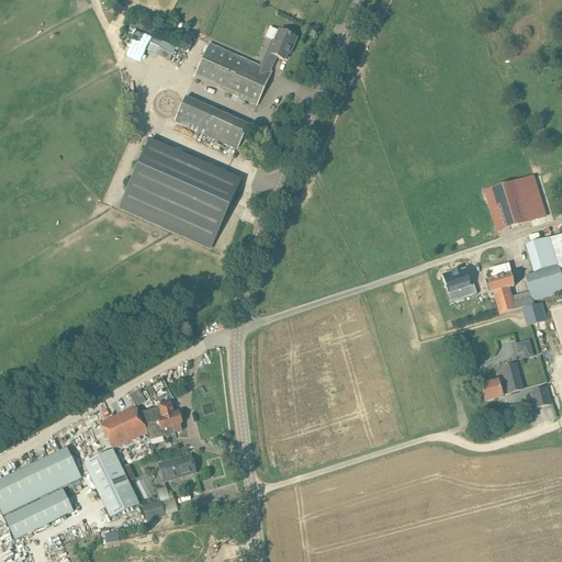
[(134,47),(153,51),(156,35),(137,31),(134,47)]
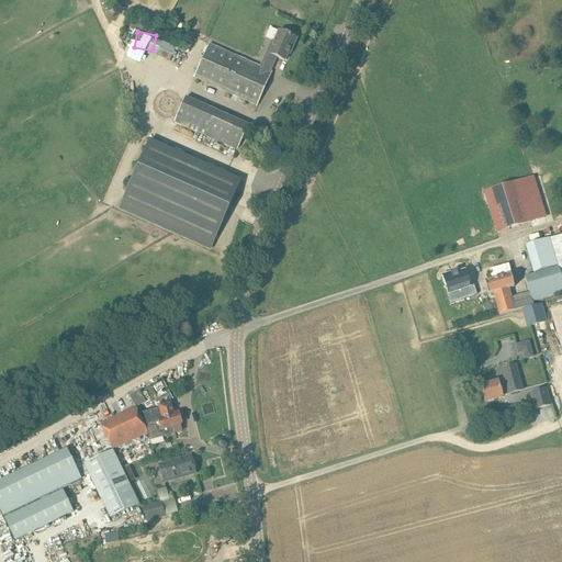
[(261,66),(270,70),(277,57),(284,60),(290,48),(292,49),(296,38),(290,34),(289,35),(279,31),(274,42),(272,41),(261,66)]
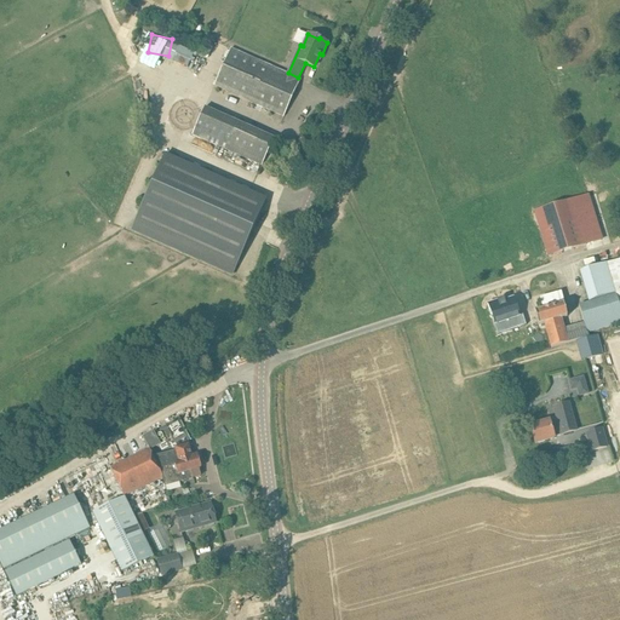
[(174,58),(193,67),(200,53),(182,45),(174,58)]
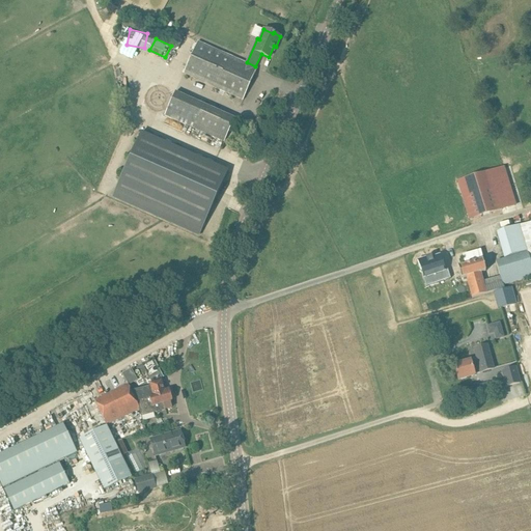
[(257,67),(198,42),(184,75),(243,101),(257,67)]
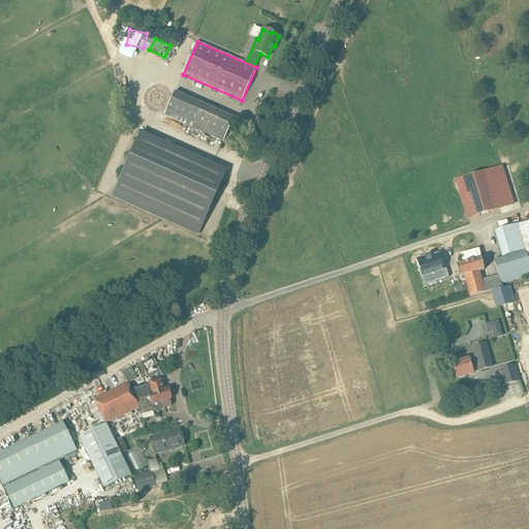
[(223,142),(235,118),(175,92),(164,116),(223,142)]
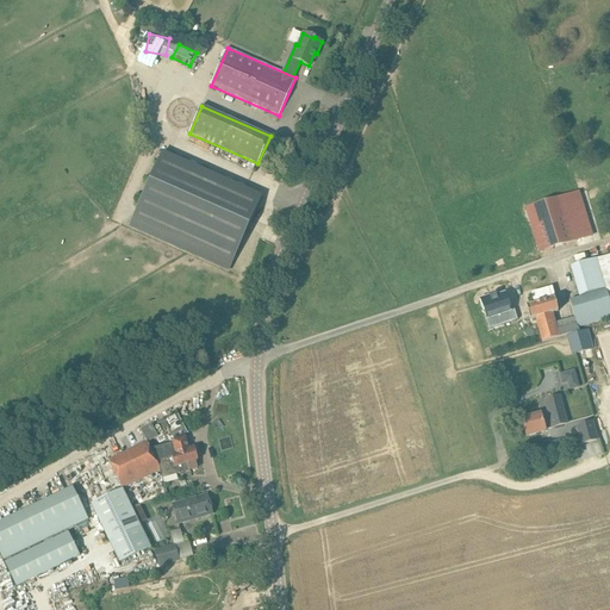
[(168,123),(165,129),(179,135),(182,129),(168,123)]
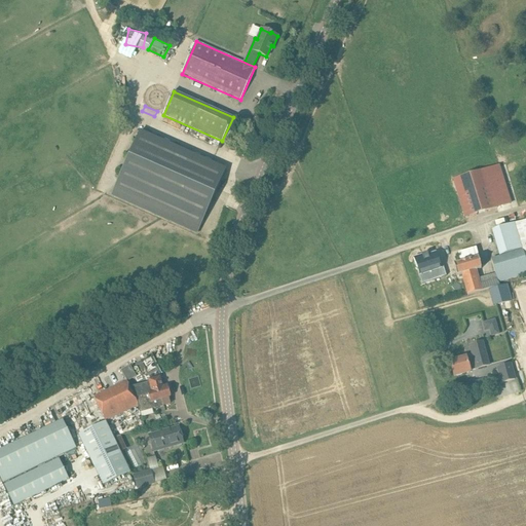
[(140,132),(112,194),(198,232),(226,171),(140,132)]
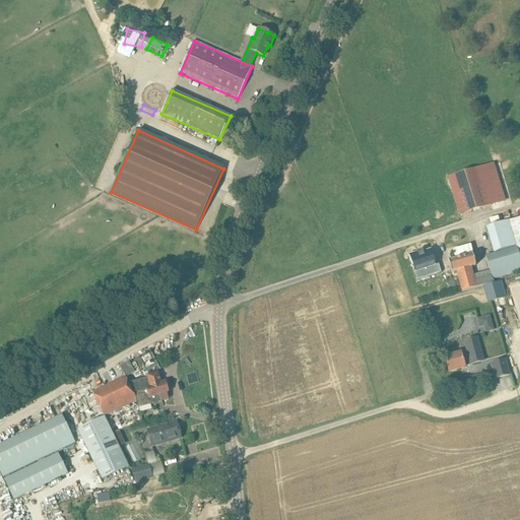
[(479,169),(448,179),(460,215),(492,205),(480,174),(479,169)]
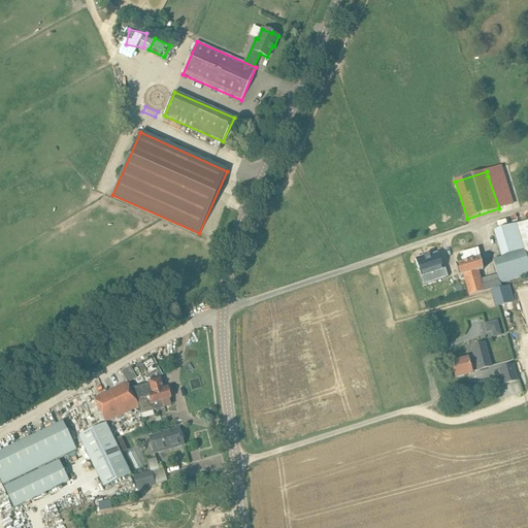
[(501,172),(488,176),(499,208),(513,204),(501,172)]
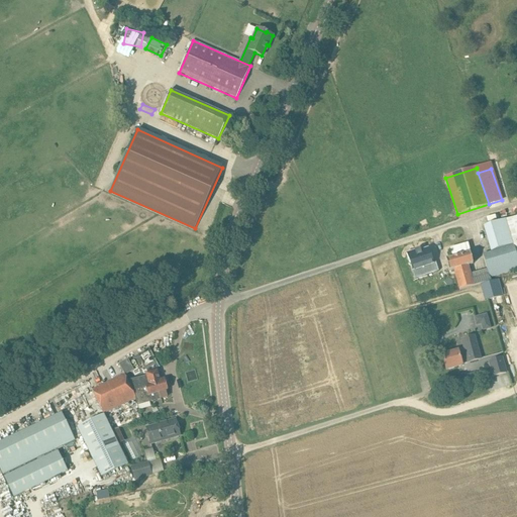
[(491,251),(483,254),(490,278),(516,270),(516,216),(484,226),(491,251)]
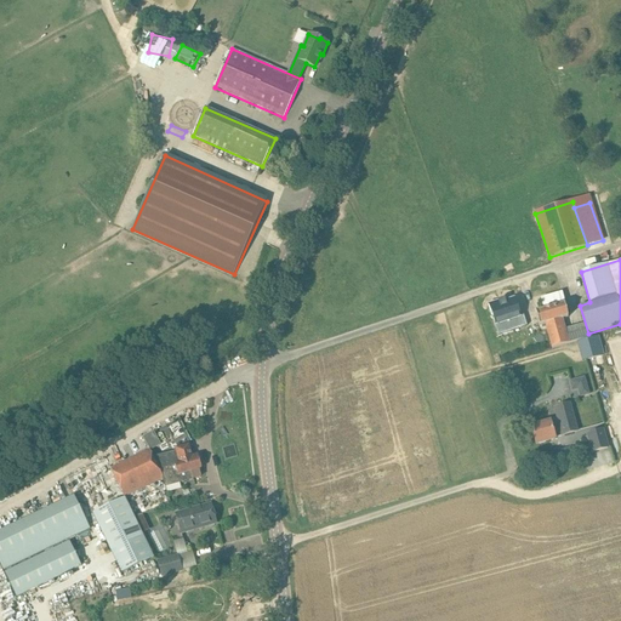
[(505,300),(489,305),(496,325),(500,335),(517,330),(527,326),(523,315),(520,317),(516,300),(506,303),(505,300)]
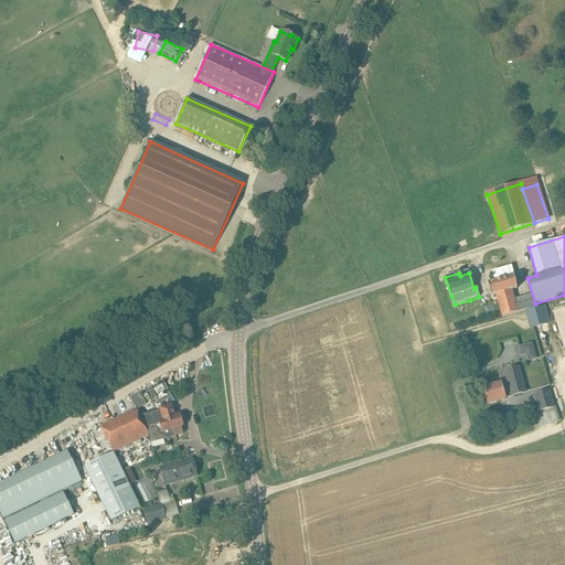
[(497,296),(502,317),(518,312),(512,290),(518,289),(514,277),(488,284),(488,285),(491,296),(497,295),(497,296)]
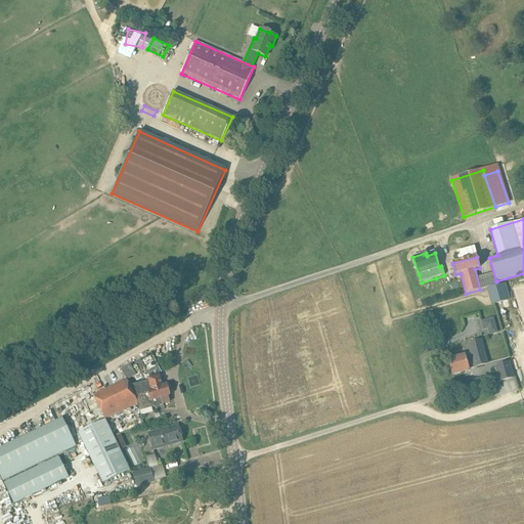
[(510,300),(506,284),(487,289),(491,305),(510,300)]
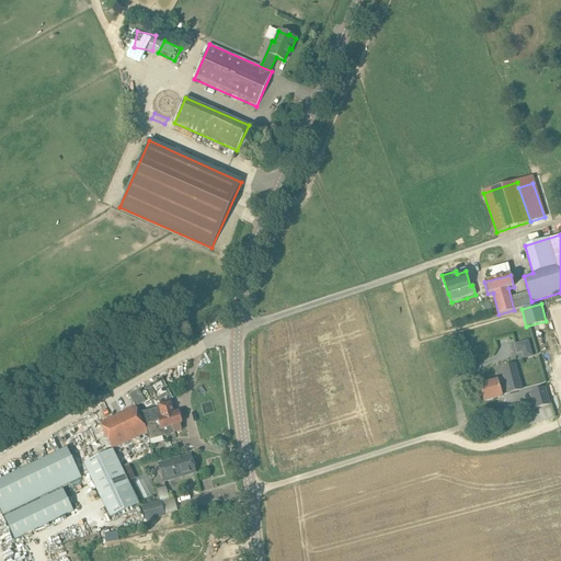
[(514,345),(516,353),(530,348),(528,341),(514,345)]
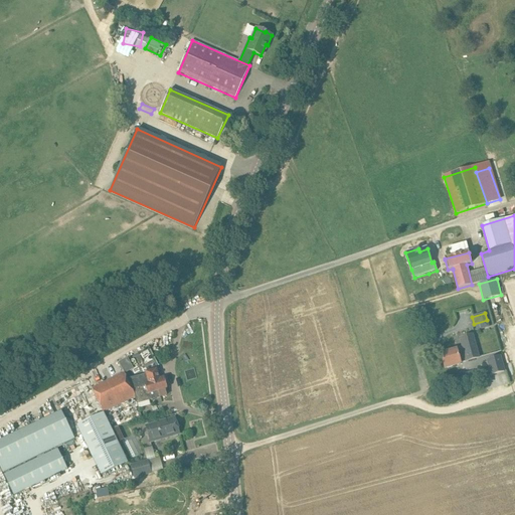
[(459,338),(462,348),(457,350),(441,354),(445,368),(461,364),(461,363),(480,357),(473,334),(459,338)]
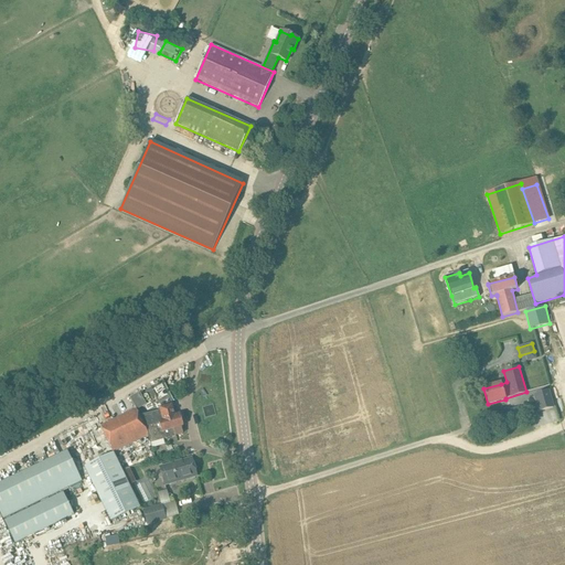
[(534,395),(539,412),(555,407),(551,390),(534,395)]
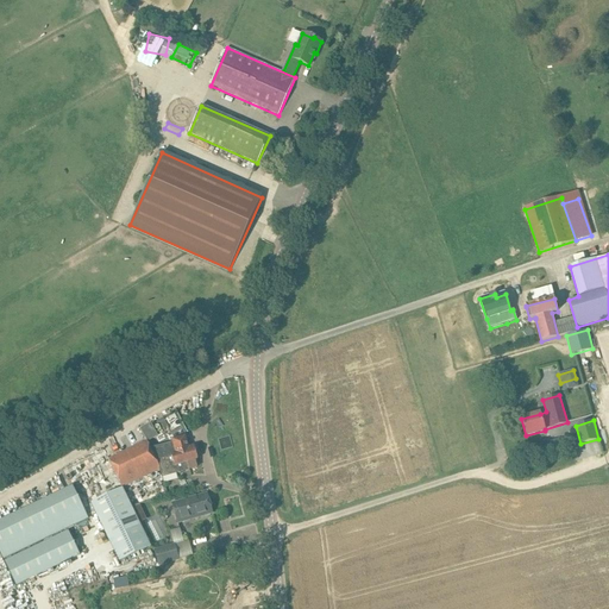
[(143,427),(146,438),(156,434),(152,424),(143,427)]
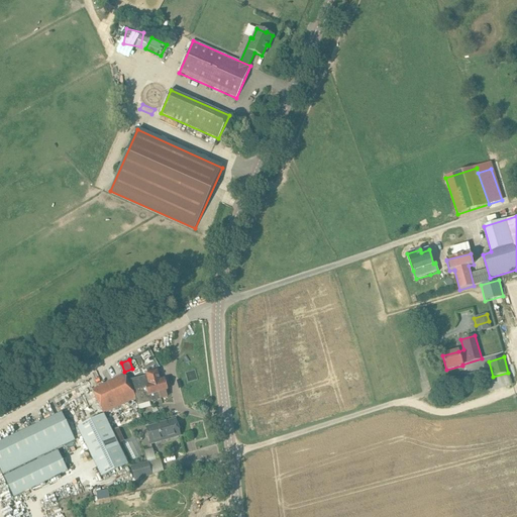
[(92,391),(104,415),(135,400),(137,406),(160,399),(168,397),(166,391),(168,391),(164,380),(160,381),(157,371),(146,375),(146,376),(130,381),(125,376),(92,391)]
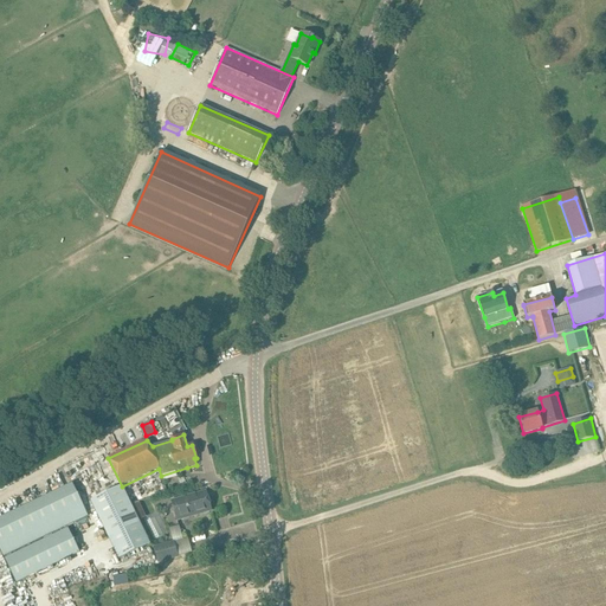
[(88,515),(84,507),(73,484),(0,517),(0,550),(2,556),(88,515)]
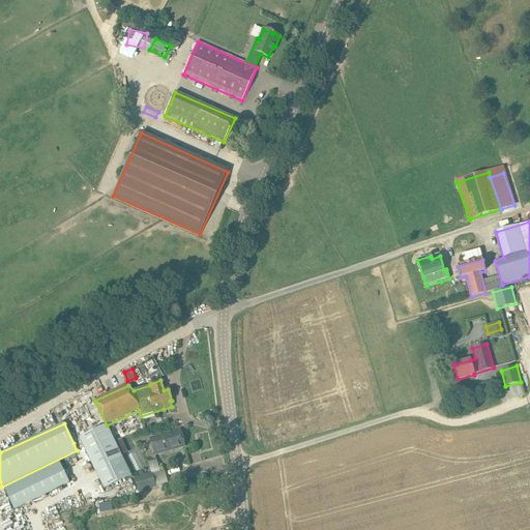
[(115,442),(107,425),(80,438),(105,490),(131,476),(118,448),(115,442)]
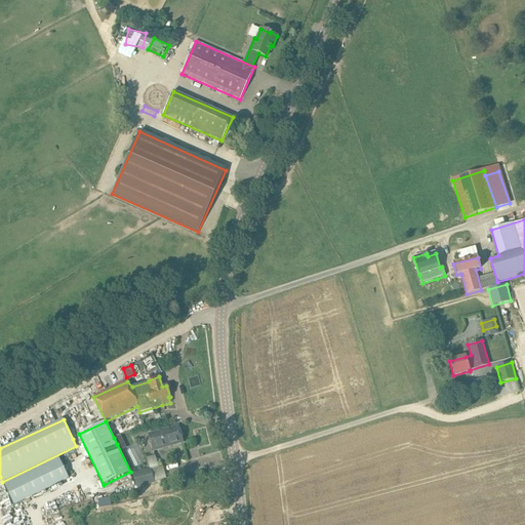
[(183,442),(178,427),(149,435),(153,450),(183,442)]
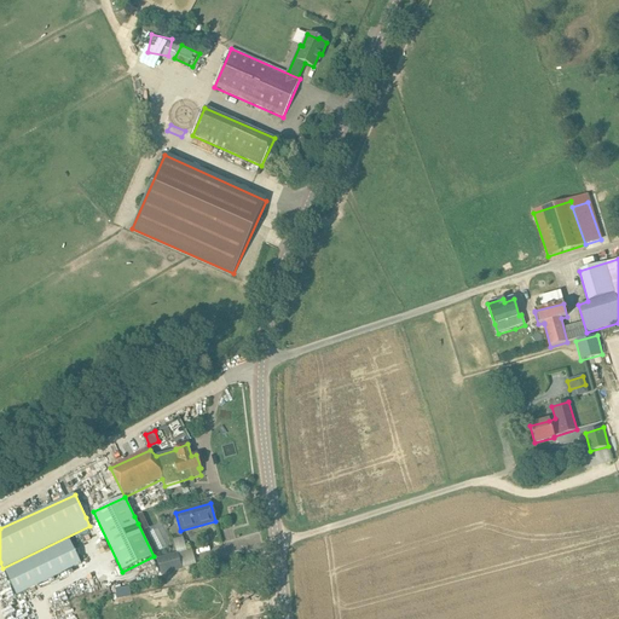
[(155,550),(168,544),(152,509),(139,515),(155,550)]
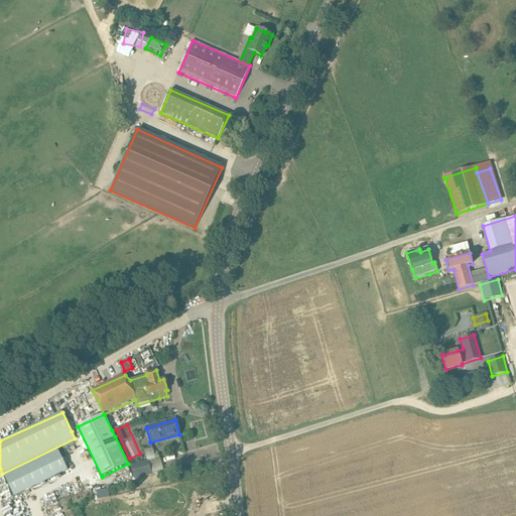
[(4,476),(14,497),(68,471),(57,449),(4,476)]
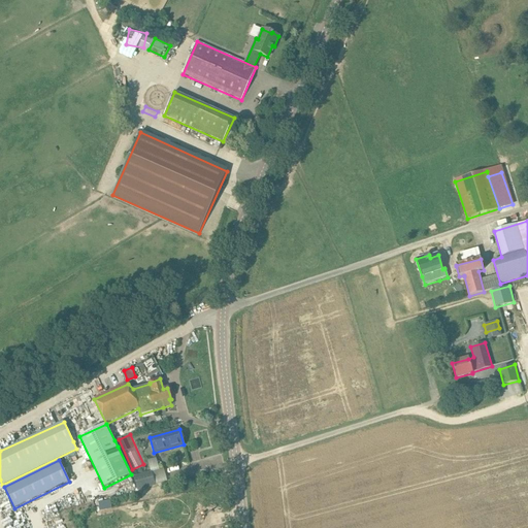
[(155,485),(151,473),(135,477),(138,490),(155,485)]
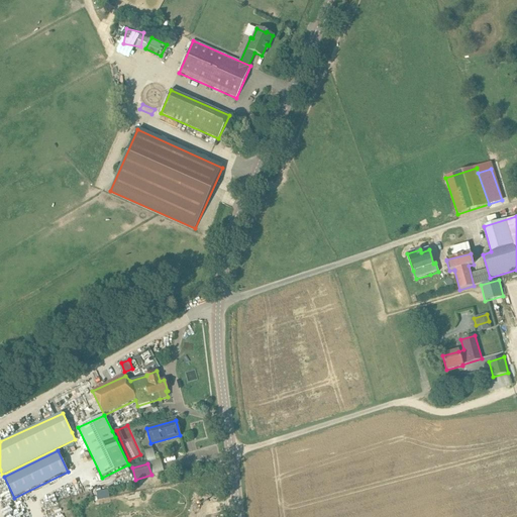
[(99,499),(111,496),(108,489),(97,492),(99,499)]
